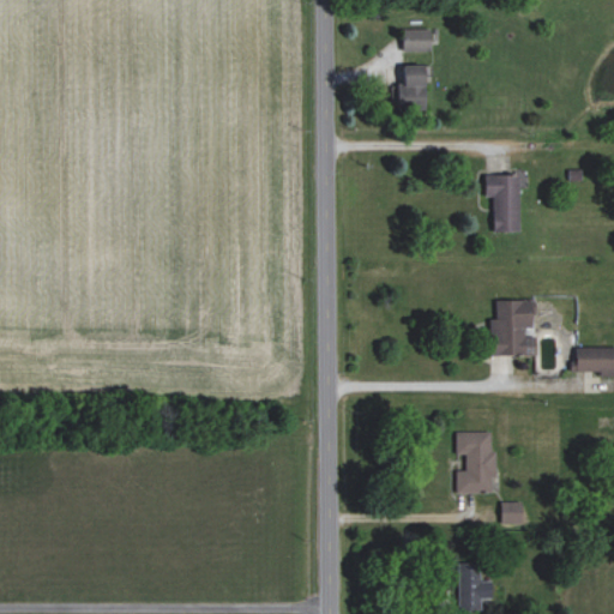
[(402,50),(429,50),(429,28),(401,29),(402,50)]
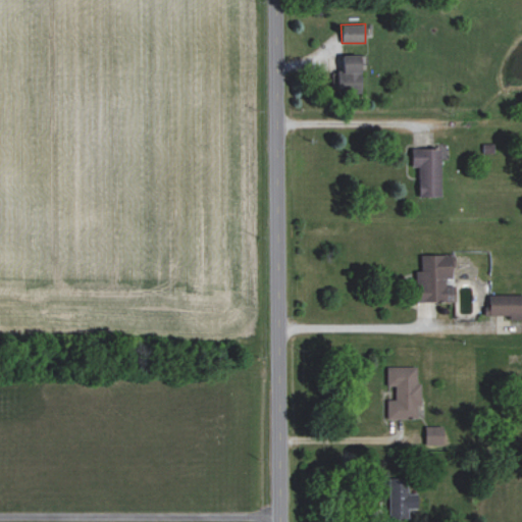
[(342,73),(336,73),(337,93),(361,93),(360,55),(342,55),(342,73)]
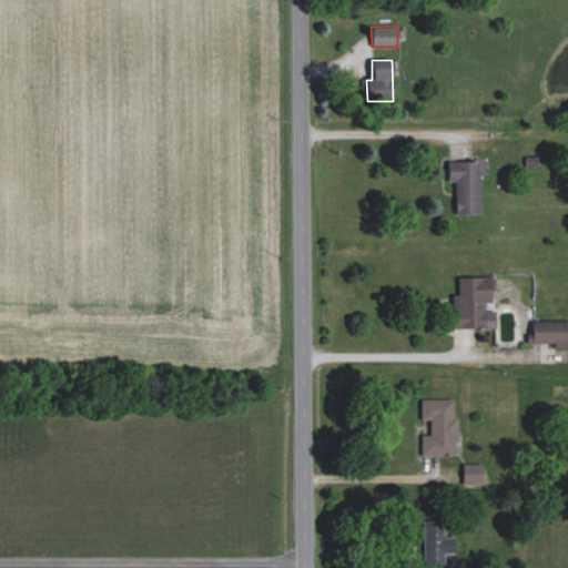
[(479,173),(487,173),(487,160),(447,160),(447,182),(454,182),(455,214),(479,213),(479,173)]
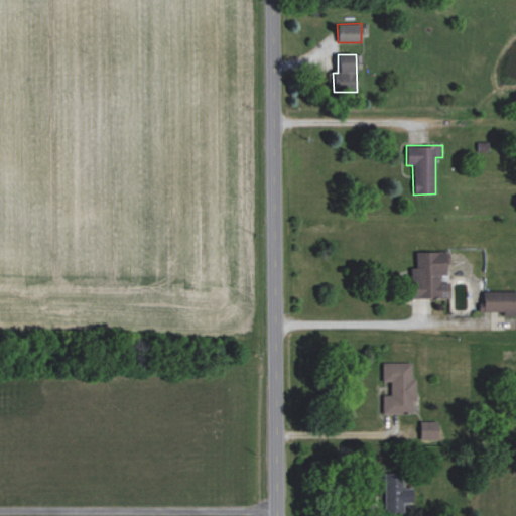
[(415,251),(415,267),(410,267),(410,298),(449,298),(449,282),(440,282),(440,275),(447,275),(447,251),(415,251)]
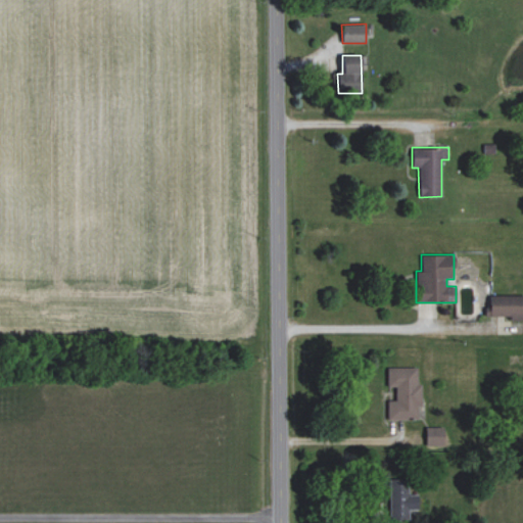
[(522,295),(489,295),(489,316),(510,316),(510,320),(522,320),(522,295)]
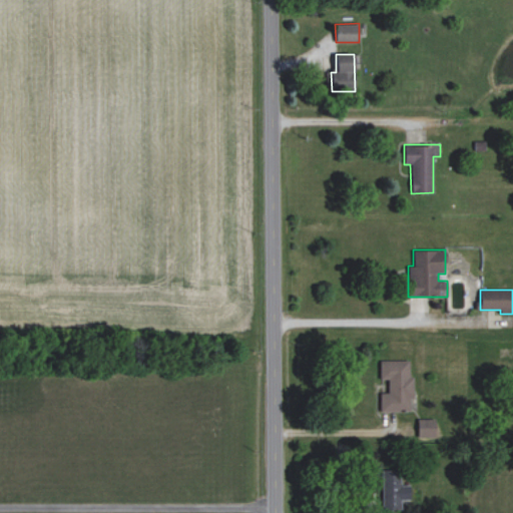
[(379,361),(380,380),(388,380),(388,393),(380,393),(380,411),(410,411),(409,398),(414,398),(413,375),(409,375),(409,360),(379,361)]
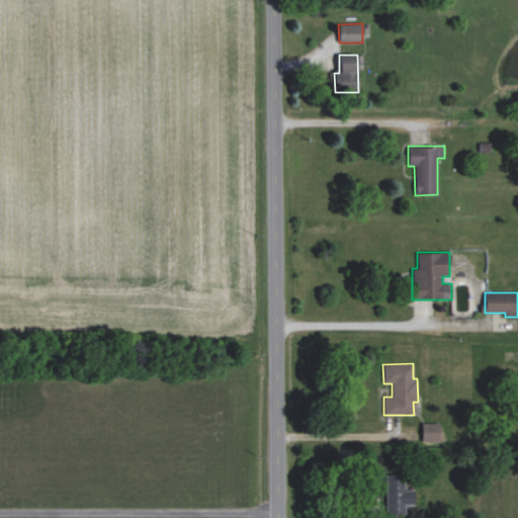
[(422,441),(439,441),(439,423),(421,423),(422,441)]
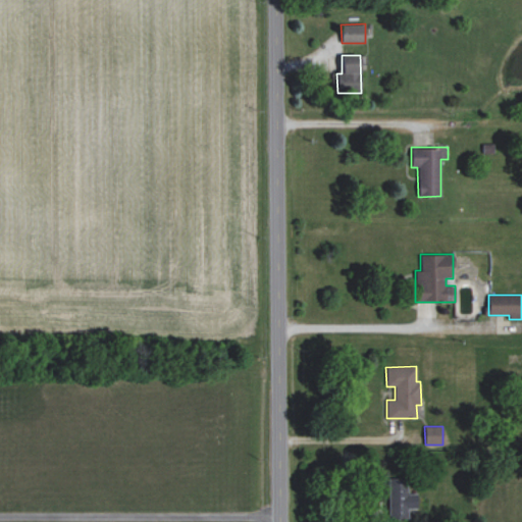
[(389,519),(408,518),(408,508),(417,508),(417,493),(408,493),(407,476),(388,477),(389,519)]
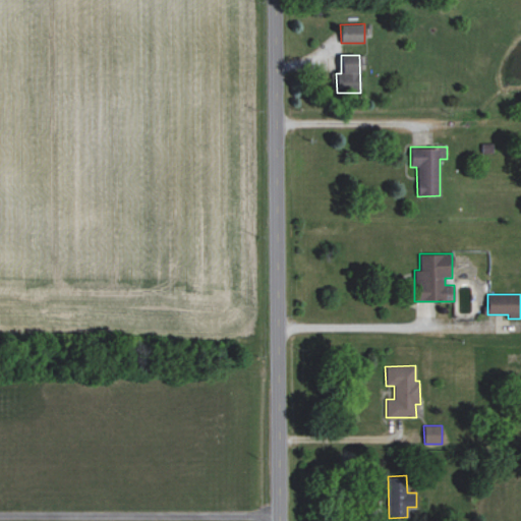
All buildings are outlined.
